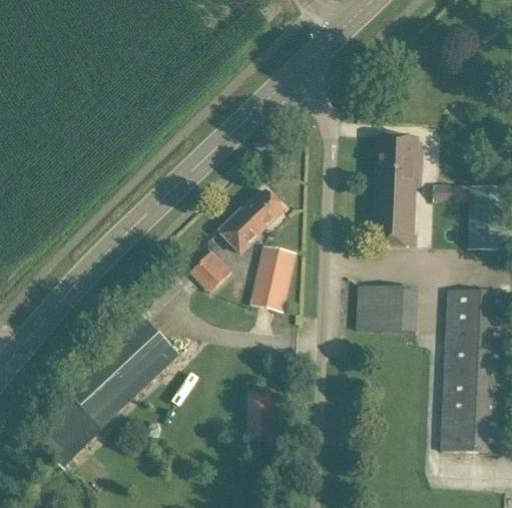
[(373,243),(412,245),(415,165),(411,164),(412,135),(382,133),(380,167),(376,167),(373,243)]
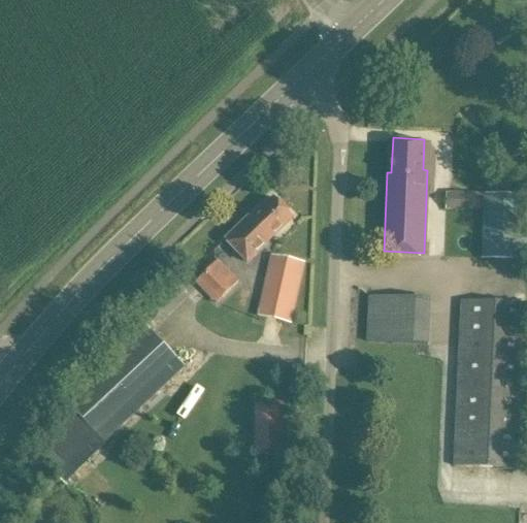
[(445,190),(443,205),(484,206),(482,254),(519,255),(526,255),(526,252),(526,231),(520,231),(521,192),(484,191),(445,190)]
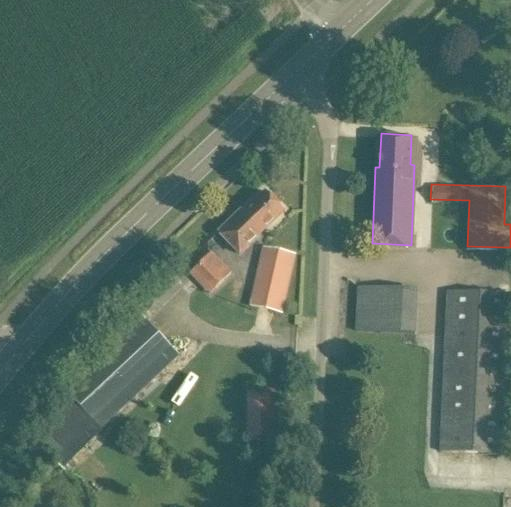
[(243,210),(240,207),(217,229),(238,250),(283,207),(265,188),(243,210)]
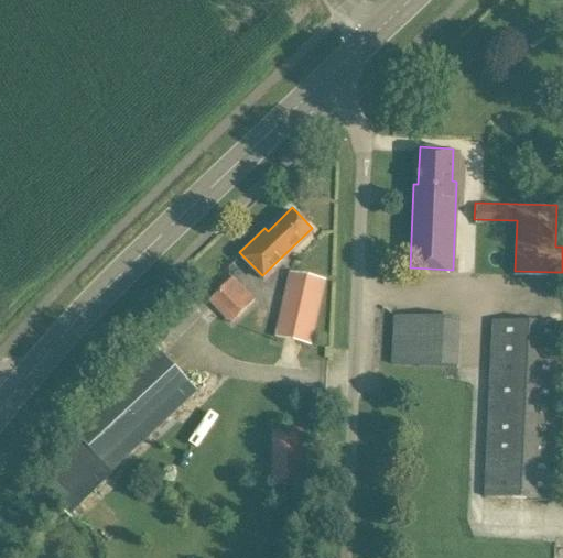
[(274,332),(309,340),(324,275),(290,267),(274,332)]
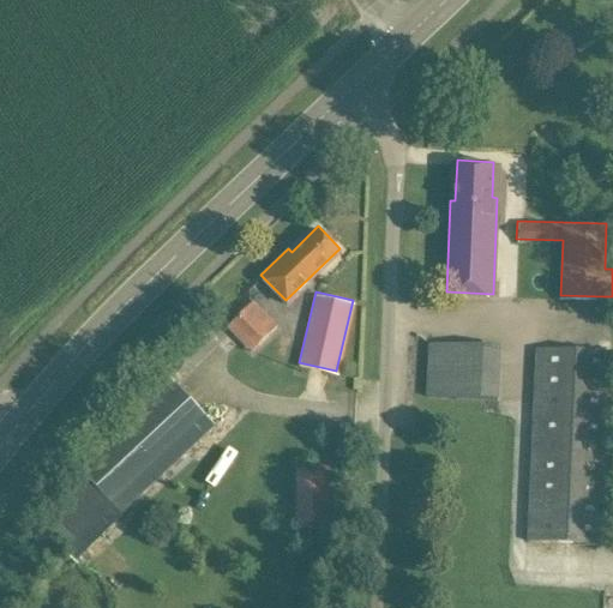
[(233,318),(258,343),(276,324),(252,299),(233,318)]
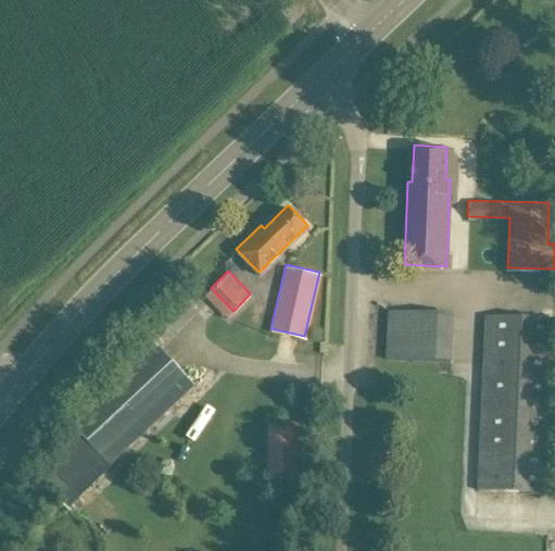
[(389,309),(387,355),(426,358),(428,311),(411,310),(389,309)]
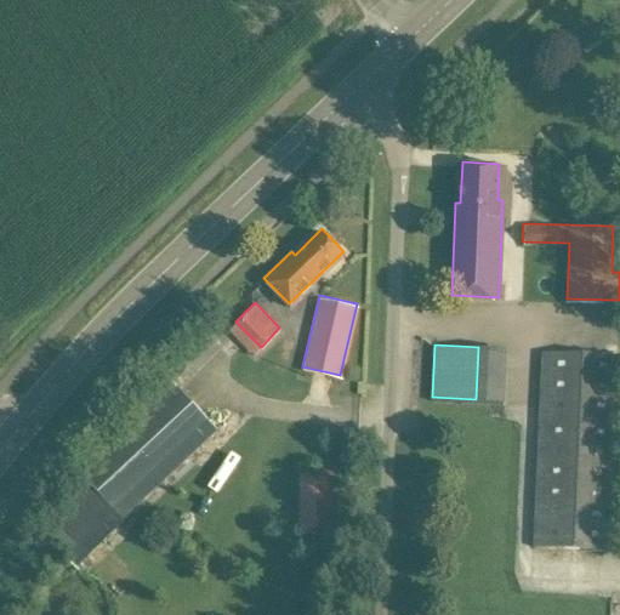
[(534,544),(612,547),(619,359),(619,352),(542,349),(534,544)]
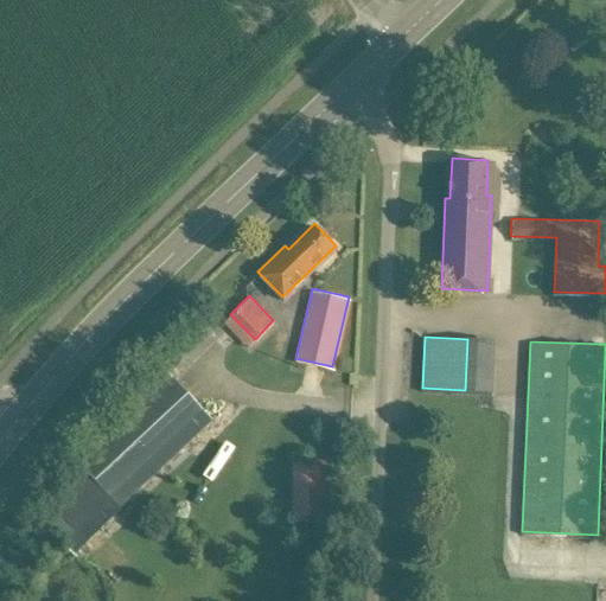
[(117,506),(212,417),(166,368),(72,456),(81,464),(110,498),(117,506)]
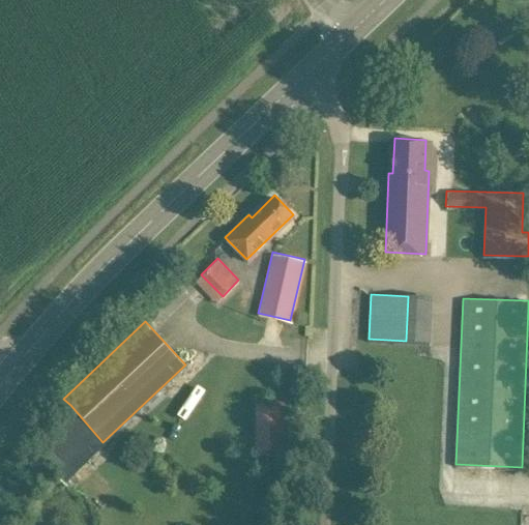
[(251,398),(253,449),(282,448),(280,397),(251,398)]
